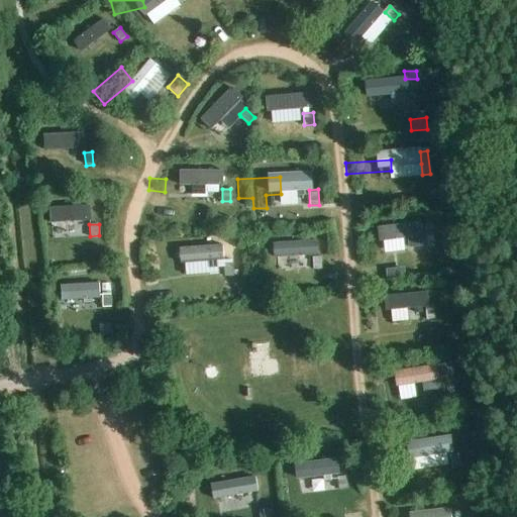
[(433,235),(426,235),(427,248),(434,247),(433,235)]
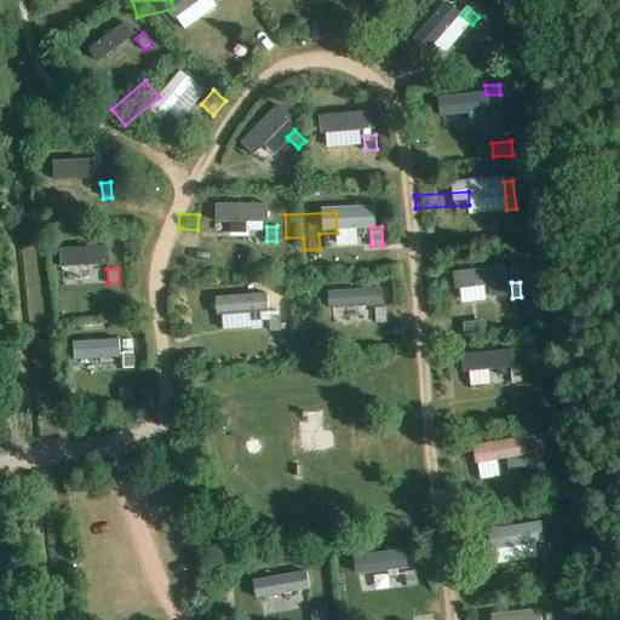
[(305,334),(321,333),(320,321),(334,321),(333,311),(343,311),(343,294),(290,298),(291,319),(304,317),(305,334)]
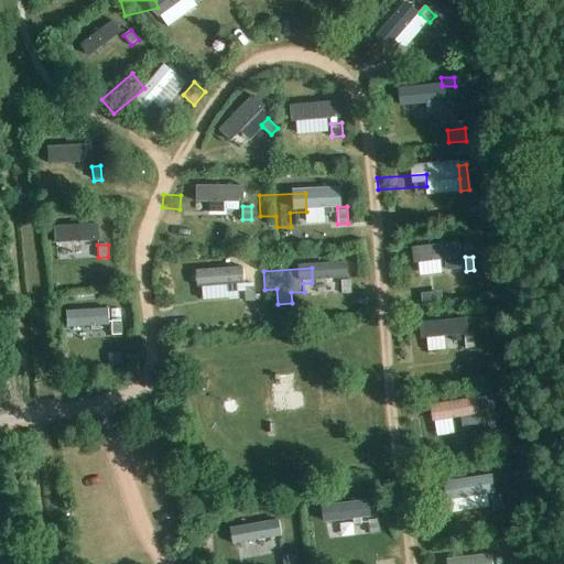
[(210,294),(209,273),(163,278),(165,297),(210,294)]
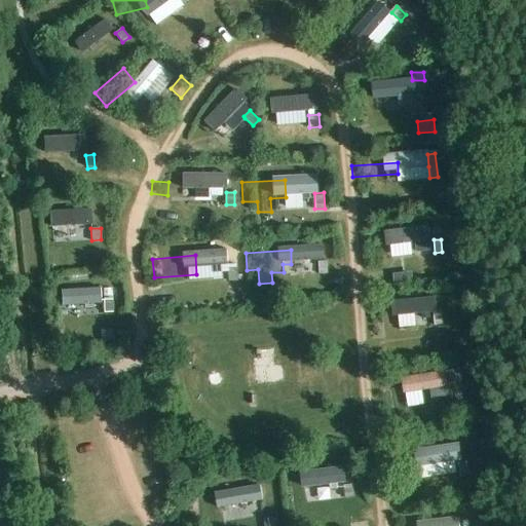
[(327,261),(318,262),(320,274),(328,274),(327,261)]
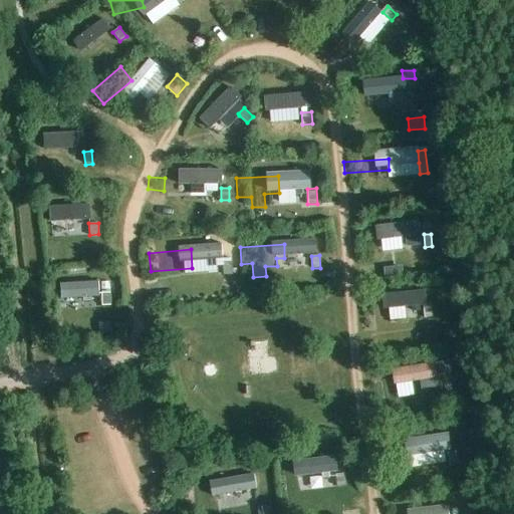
[(232,262),(222,262),(222,275),(233,274),(232,262)]
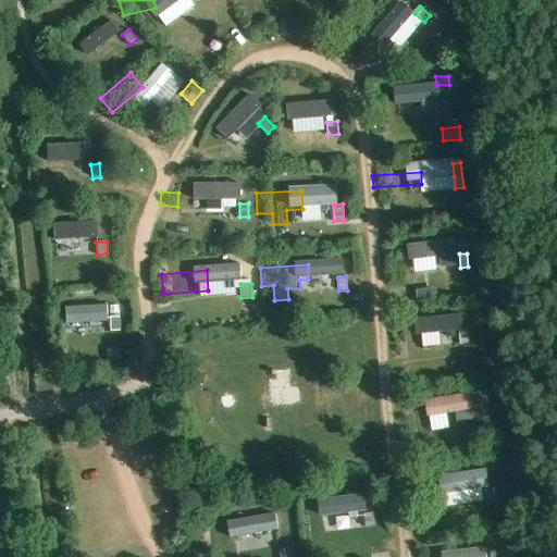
[(417,300),(437,298),(436,287),(416,291),(417,300)]
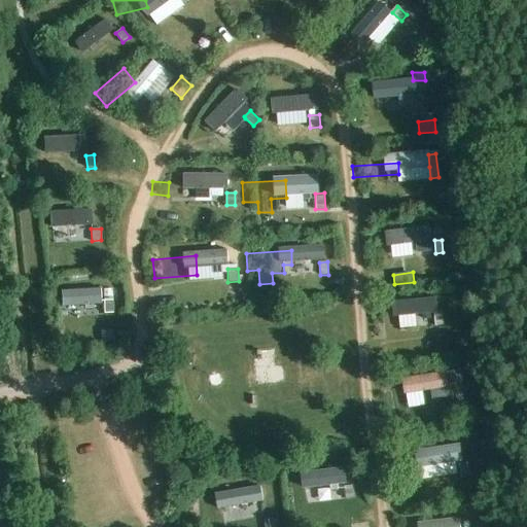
[(33,314),(72,313),(72,296),(32,299),(33,314)]
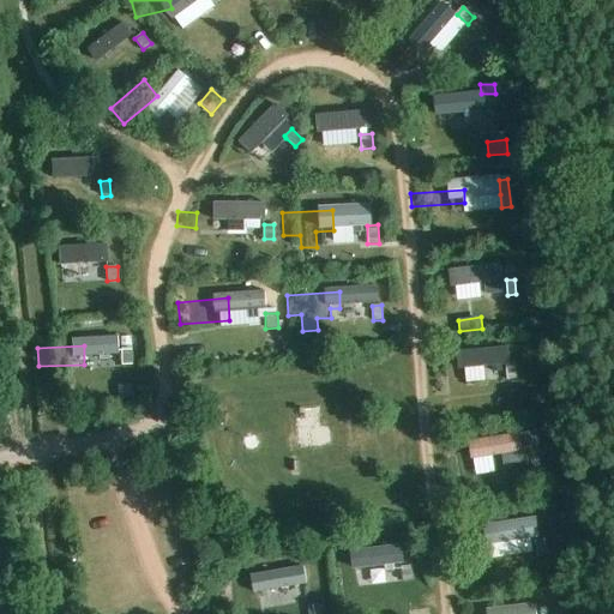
[(133,349),(122,349),(124,365),(134,365),(133,349)]
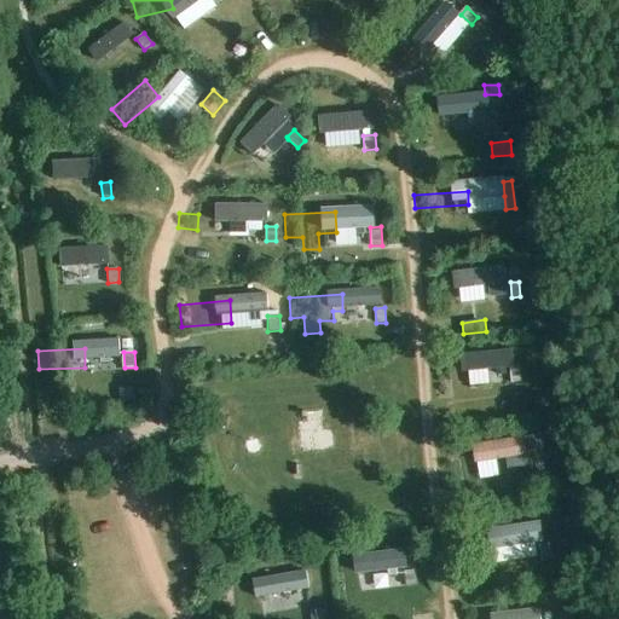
[(521,366),(510,368),(513,382),(522,381),(521,366)]
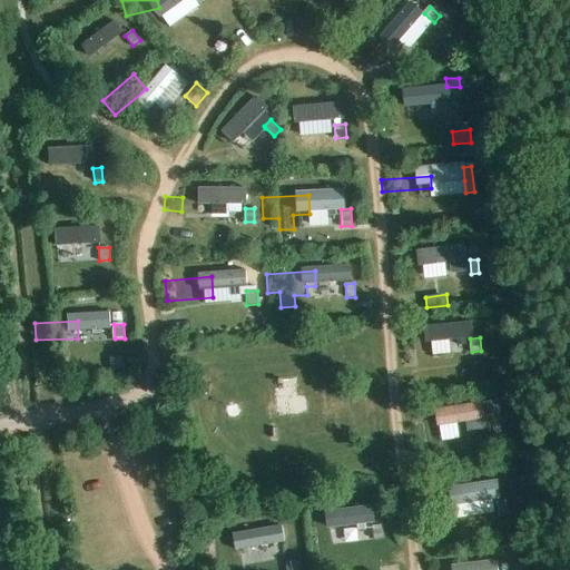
[(497,401),(484,403),(487,411),(499,409),(497,401)]
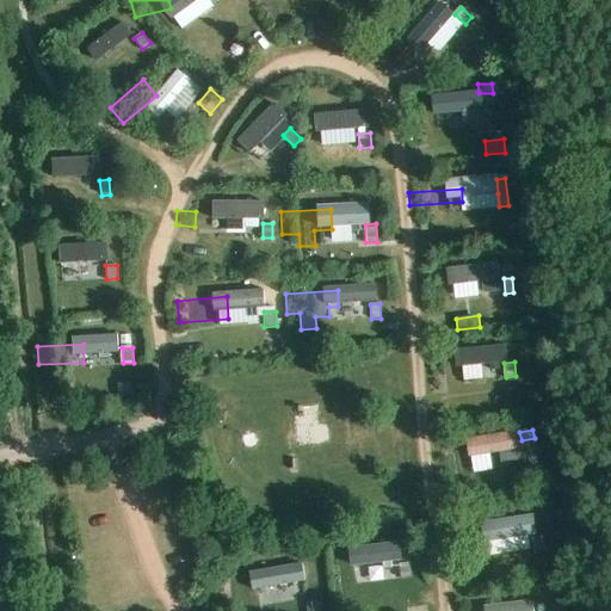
[(427,442),(429,462),(481,460),(480,438),(427,442)]
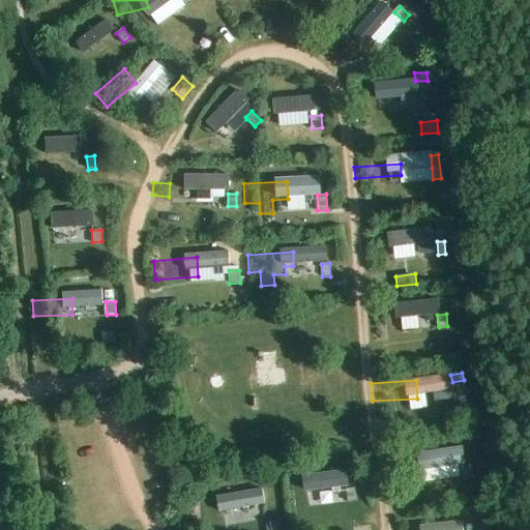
[(383,460),(385,475),(402,473),(403,484),(418,482),(416,471),(432,468),(430,452),(383,460)]
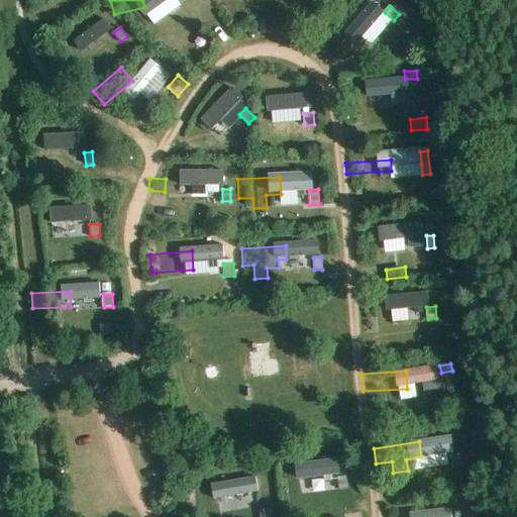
[(458,454),(450,456),(452,469),(461,468),(458,454)]
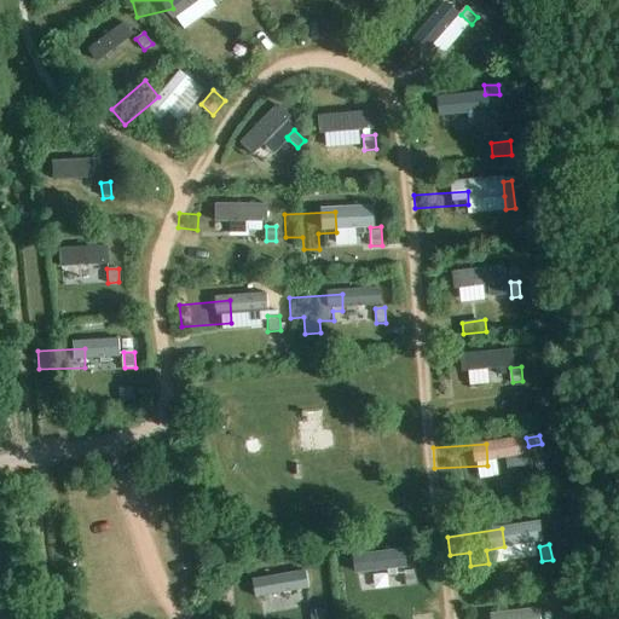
[(415,571),(405,571),(406,585),(417,585),(415,571)]
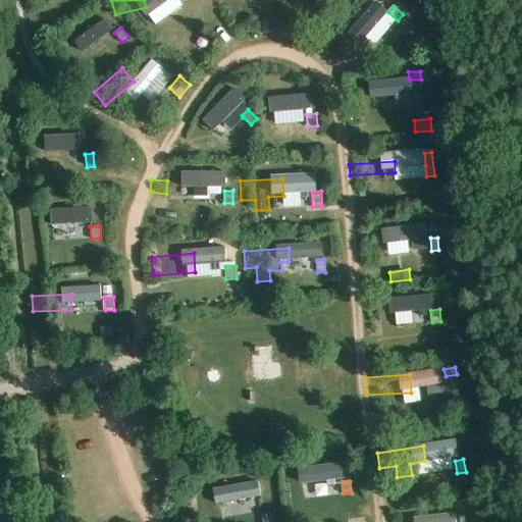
[(262,499),(253,500),(255,512),(263,511),(262,499)]
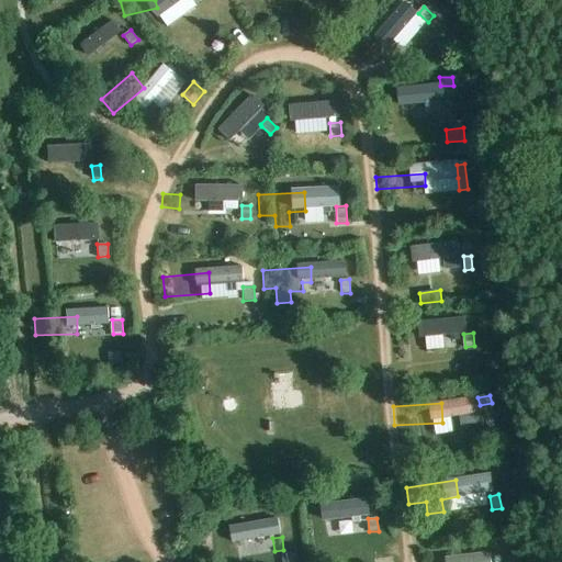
[(238,539),(201,546),(203,561),(242,555),(238,539)]
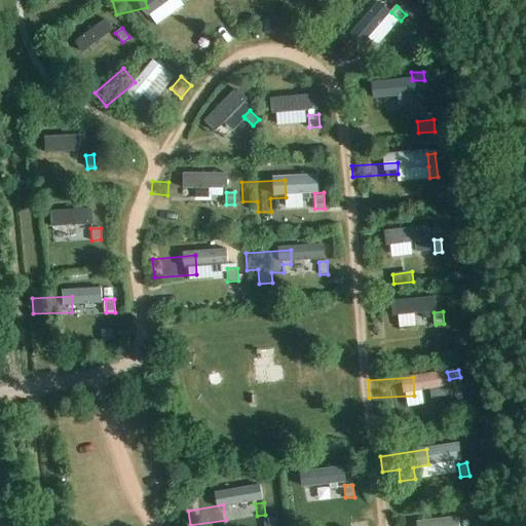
[(264,525),(273,525),(273,517),(263,518),(264,525)]
